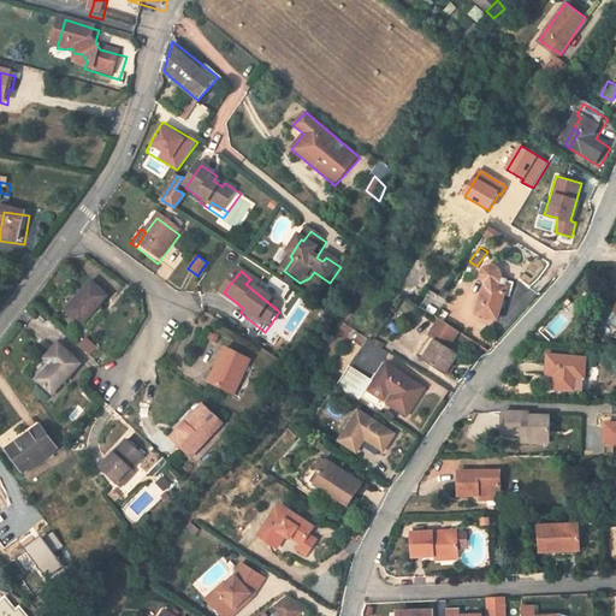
[(486,288),(487,289),(490,291),(480,323),(501,329),(511,296),(509,296),(511,288),(502,284),(502,282),(502,279),(501,278),(499,277),(498,276),(497,276),(495,274),(493,274),(491,276),(490,276),(489,277),(486,277),(486,279),(485,280),(485,282),(485,283),(485,285),(486,288)]
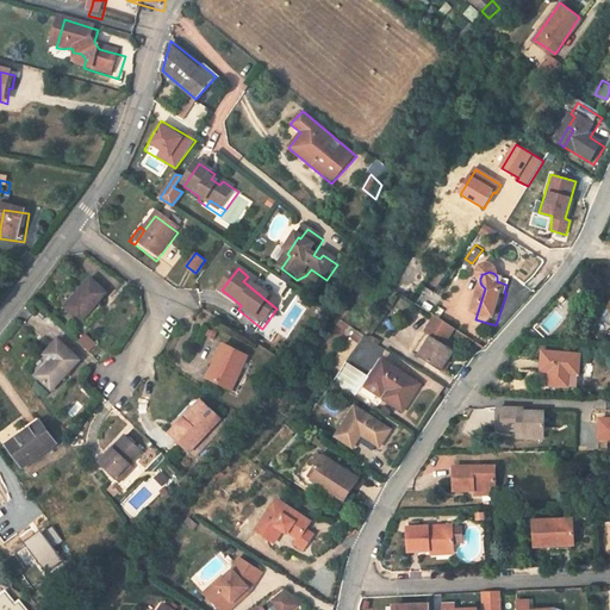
[(110,302),(94,285),(67,311),(83,328),(110,302)]
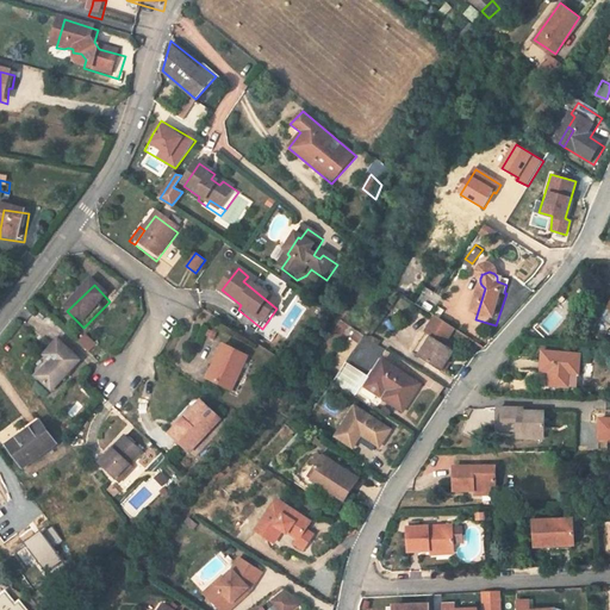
[(218,294),(238,310),(241,305),(222,290),(218,294)]
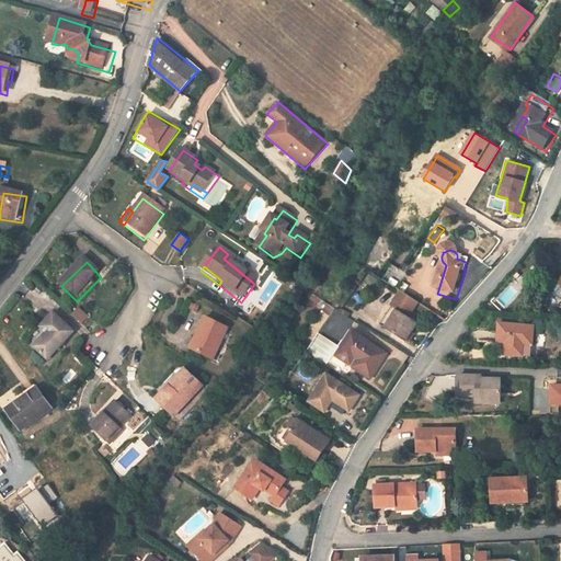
[(408,281),(396,273),(387,287),(399,295),(408,281)]
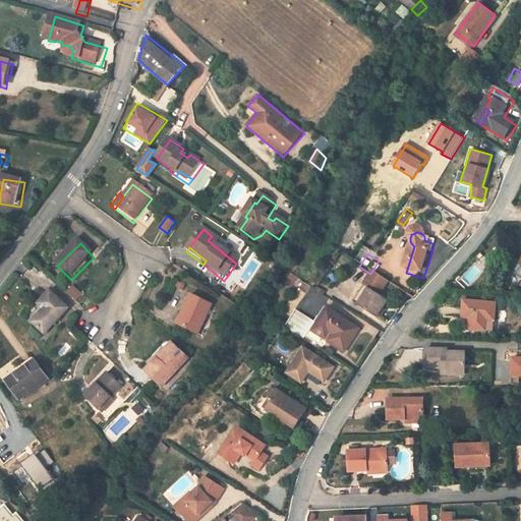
[(371,292),(386,301),(394,289),(378,279),(369,291),(371,292)]
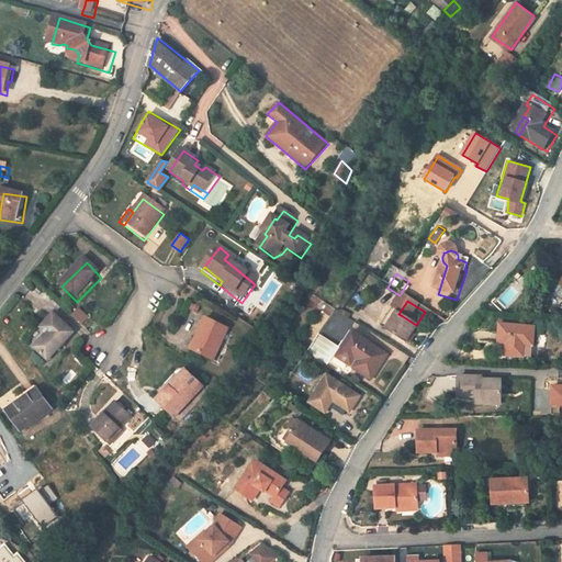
[(235,312),(248,322),(255,314),(242,303),(235,312)]
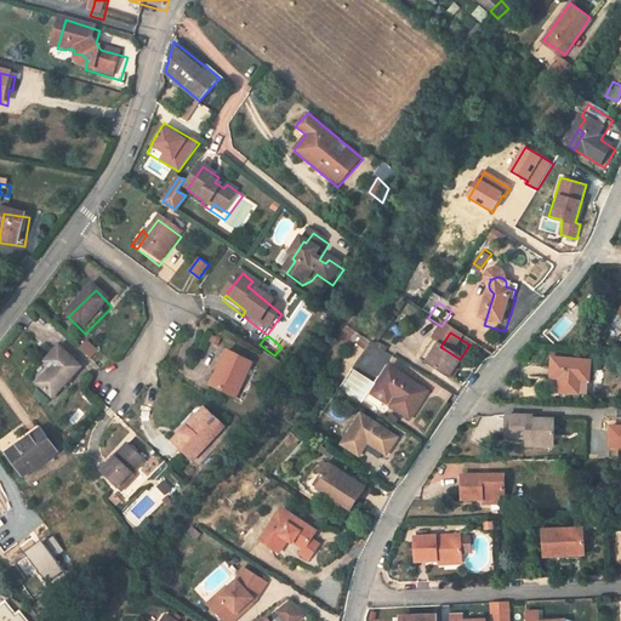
[(454,386),(468,364),(460,359),(443,348),(429,370),(454,386)]
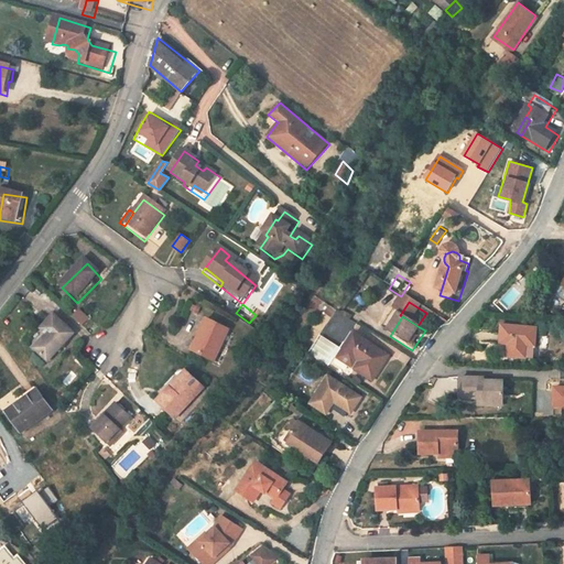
[(41,332),(46,337),(32,351),(45,366),(73,338),(54,318),(41,332)]
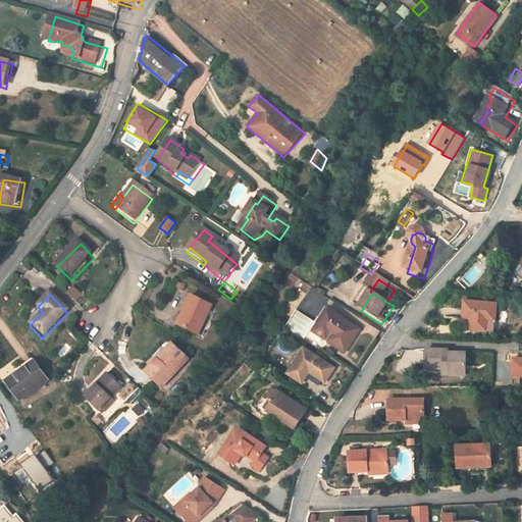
[(200,336),(214,308),(193,298),(183,318),(187,320),(183,328),(200,336)]
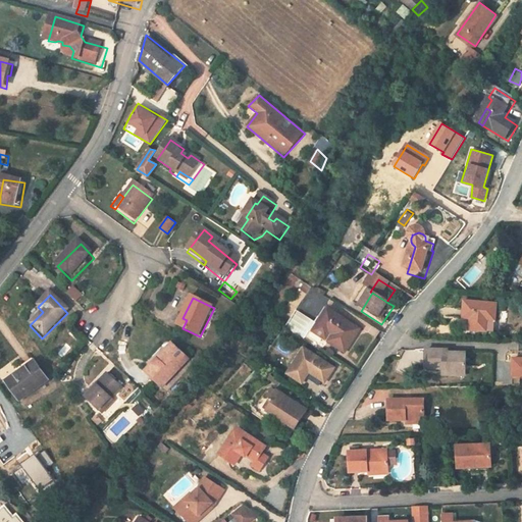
[(494,332),(497,320),(499,302),(464,298),(463,313),(473,316),(471,331),(494,332)]
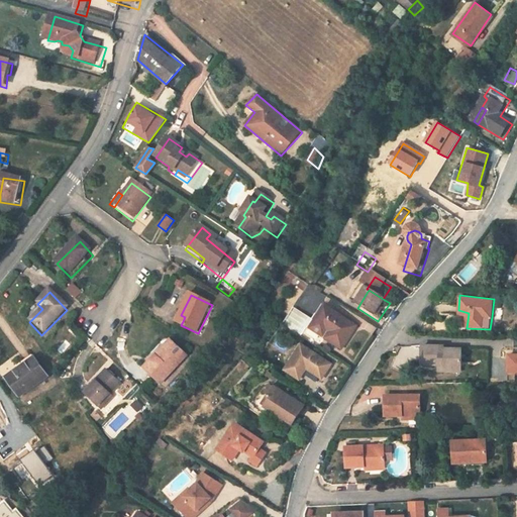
[(362,335),(329,312),(317,328),(304,344),(315,351),(327,335),(333,338),(328,345),(345,357),(362,335)]
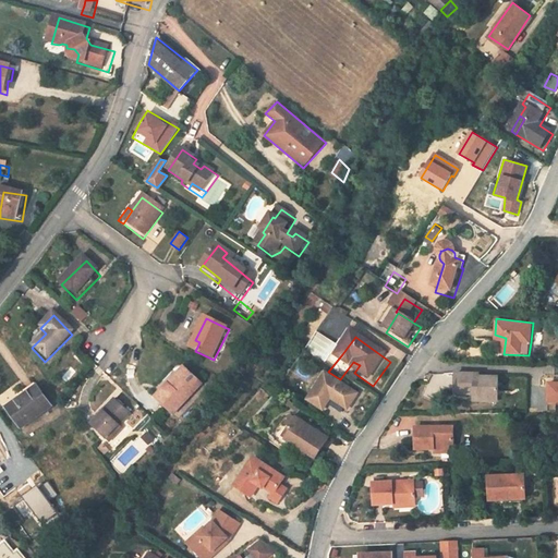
[(193,339),(189,348),(195,351),(199,342),(195,340),(193,339)]
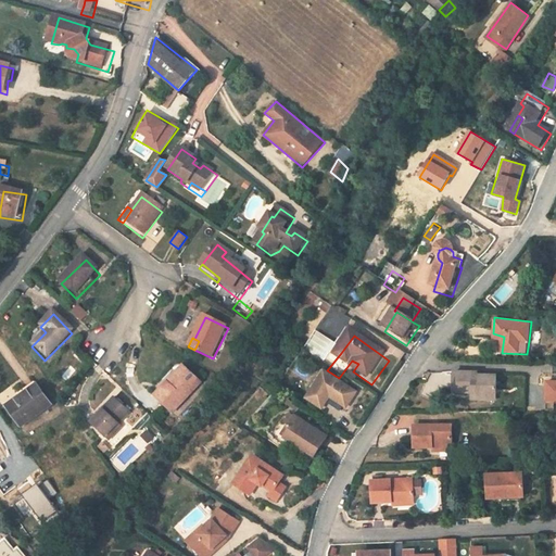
[(172,388),(169,386),(156,400),(174,416),(202,386),(187,370),(172,388)]
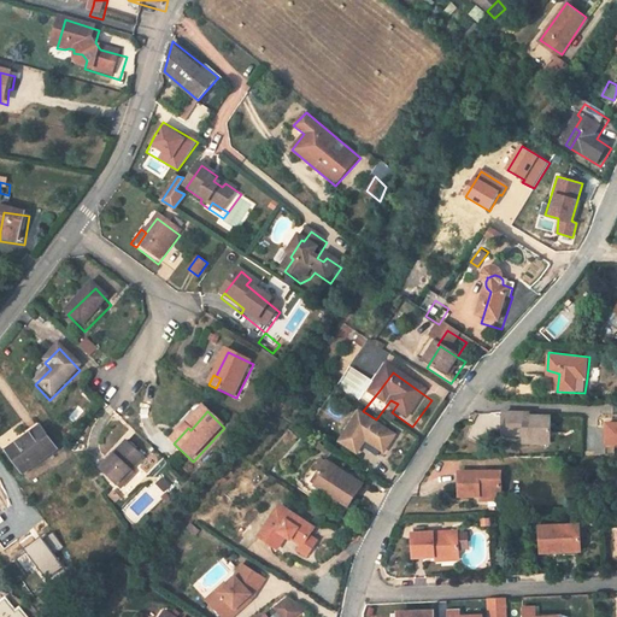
[(522,435),(523,445),(552,444),(553,417),(529,418),(529,412),(505,412),(504,436),(522,435)]
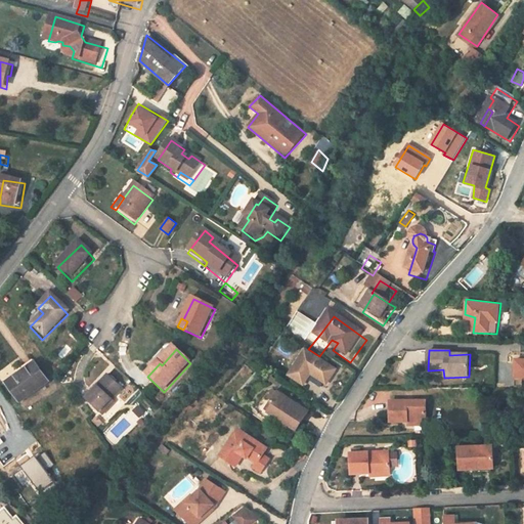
[(340,379),(309,358),(292,383),(307,393),(314,383),(330,393),(340,379)]
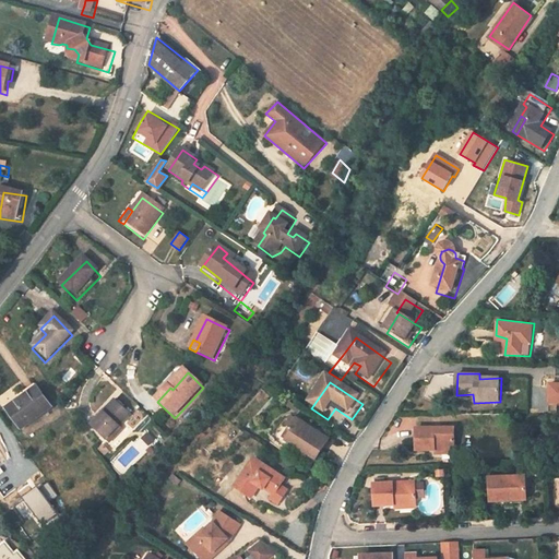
[(52,411),(38,390),(10,411),(25,430),(52,411)]
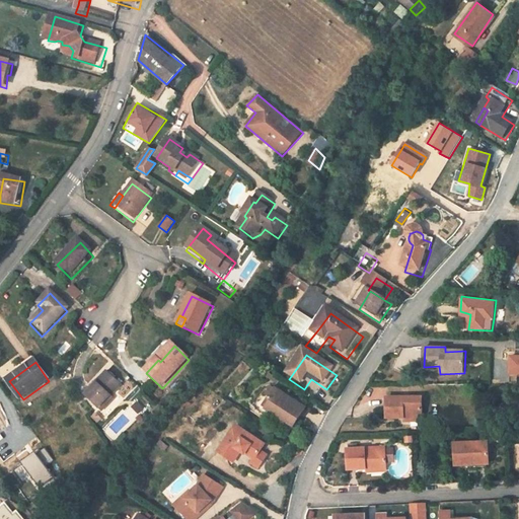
[(123,387),(108,374),(86,397),(100,412),(123,387)]
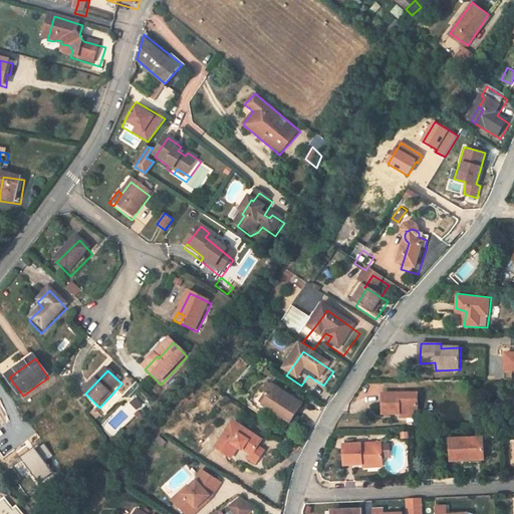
[(381,414),(402,414),(401,419),(421,417),(418,392),(382,393),(381,414)]
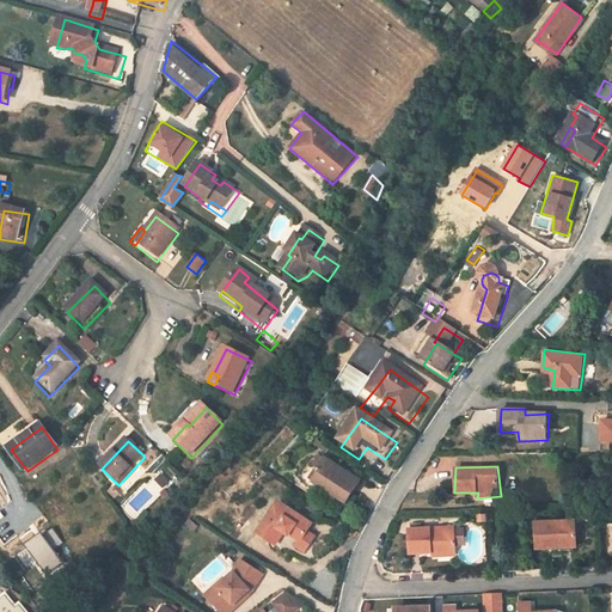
[(322,477),(324,479),(317,490),(349,512),(362,491),(328,469),(322,477)]
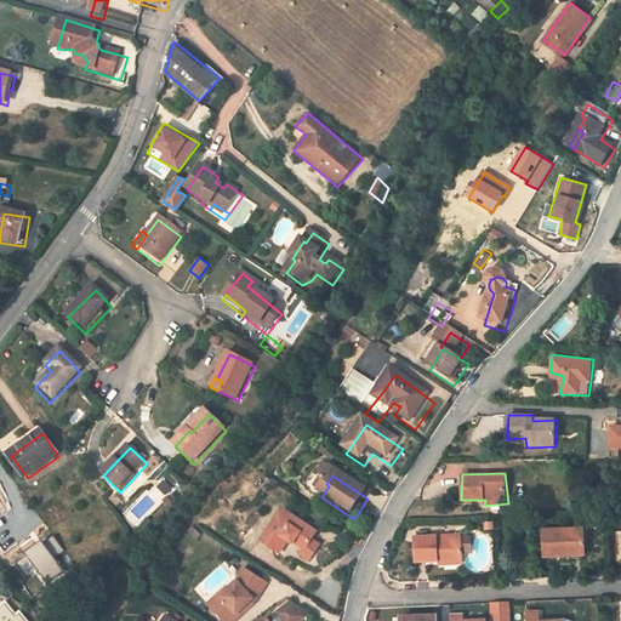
[(329,486),(326,484),(319,496),(322,497),(329,486)]
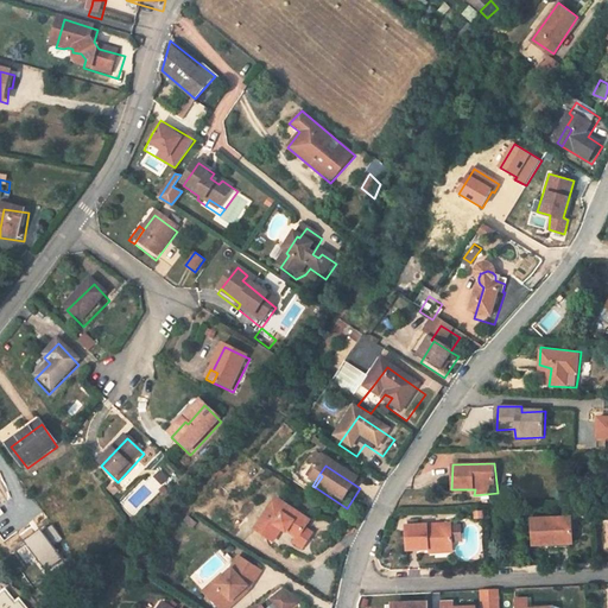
[(301,538),(308,526),(274,504),(254,536),(272,546),(279,536),(285,539),(286,536),(297,543),(301,538)]
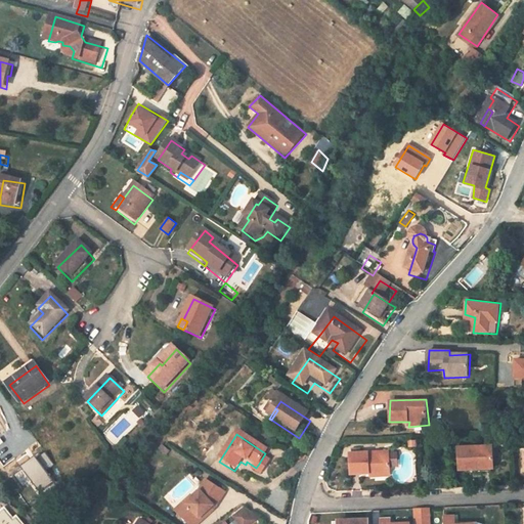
[(416,439),(407,440),(407,448),(417,448),(416,439)]
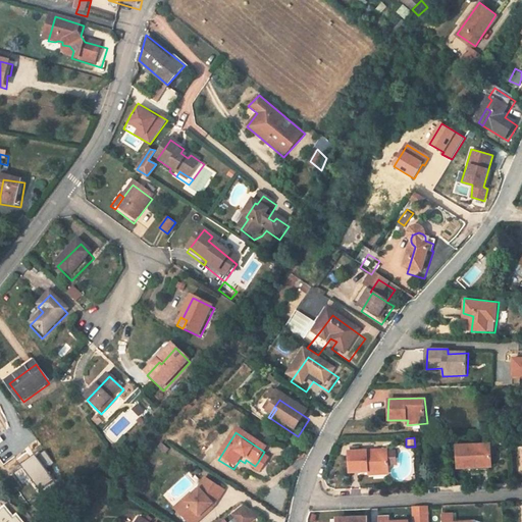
[(492,467),(490,442),(456,444),(457,468),(492,467)]
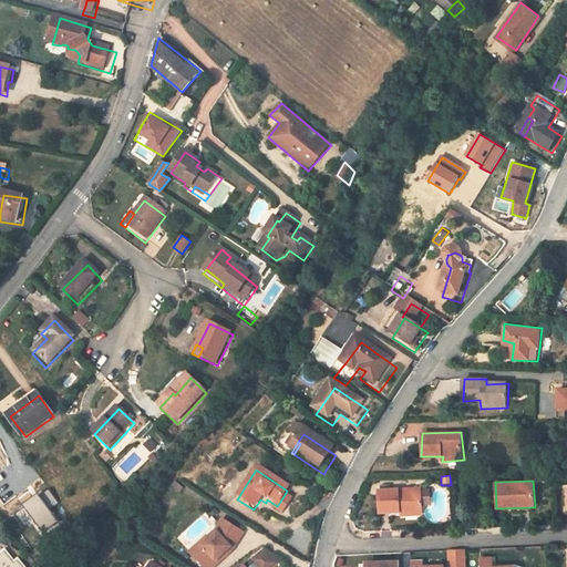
[(380,514),(399,512),(423,511),(423,505),(432,505),(430,488),(422,488),(421,485),(380,488),(380,514)]
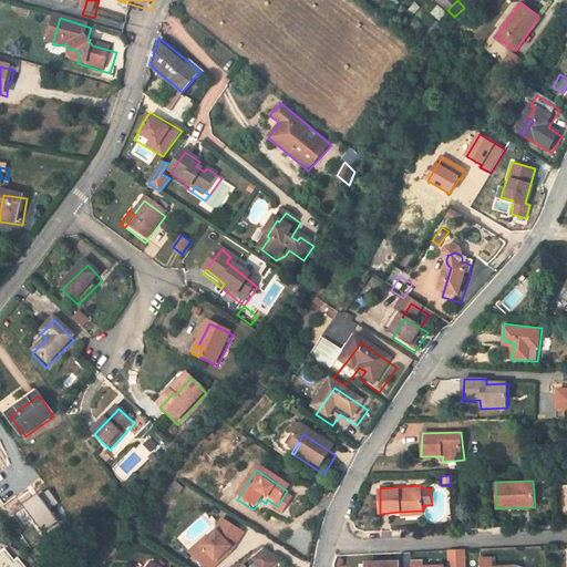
[(58,501),(49,490),(16,514),(24,524),(33,518),(44,532),(59,519),(49,507),(58,501)]
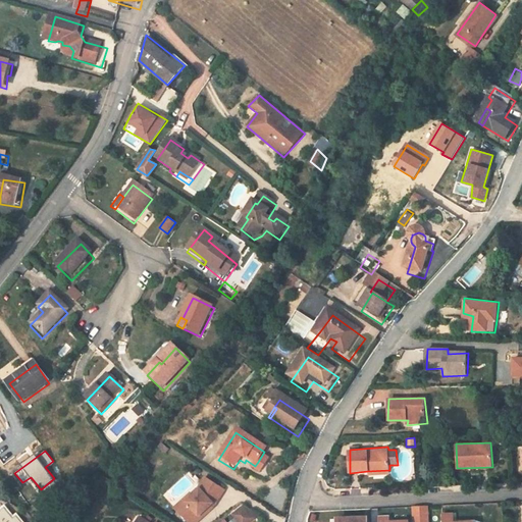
[(266,467),(258,462),(255,466),(252,471),(260,476),(266,467)]
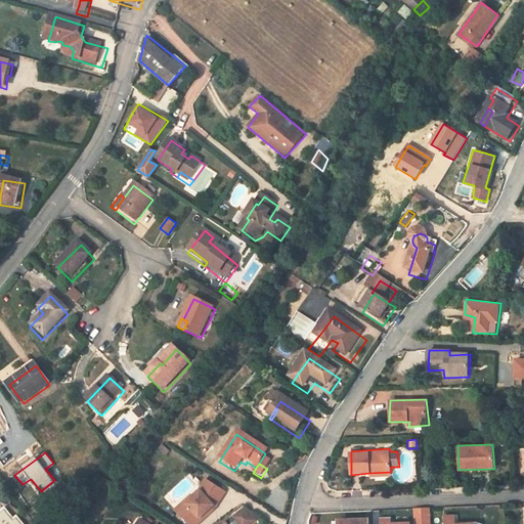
[(188,511),(179,519),(183,523),(200,523),(198,521),(205,515),(208,518),(215,512),(214,511),(224,495),(208,484),(200,495),(199,494),(190,503),(185,507),(188,511)]
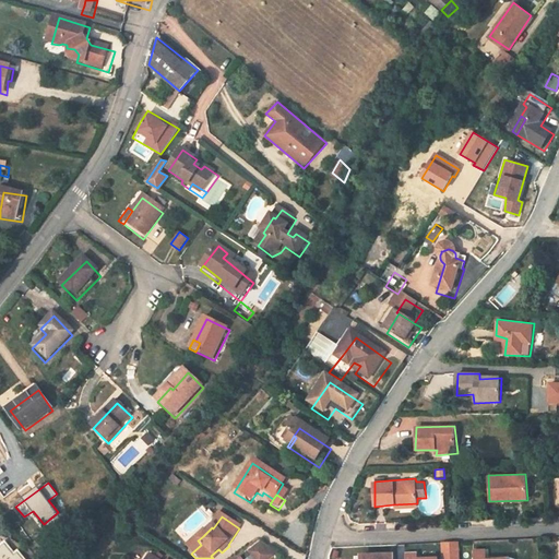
[(186,547),(191,554),(201,545),(198,540),(203,536),(201,533),(186,547)]
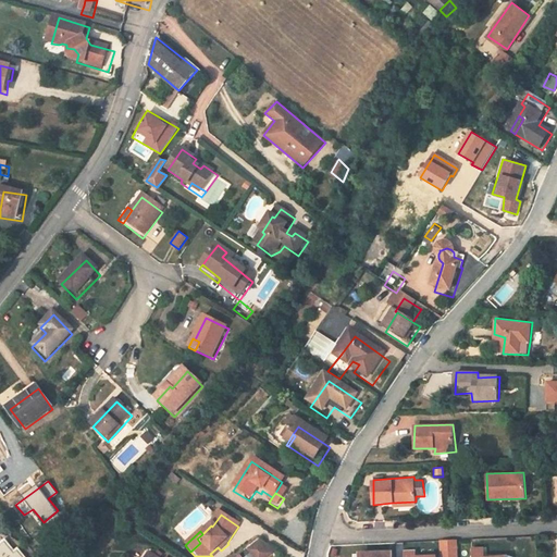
[(458,556),(457,540),(440,540),(440,556),(458,556)]
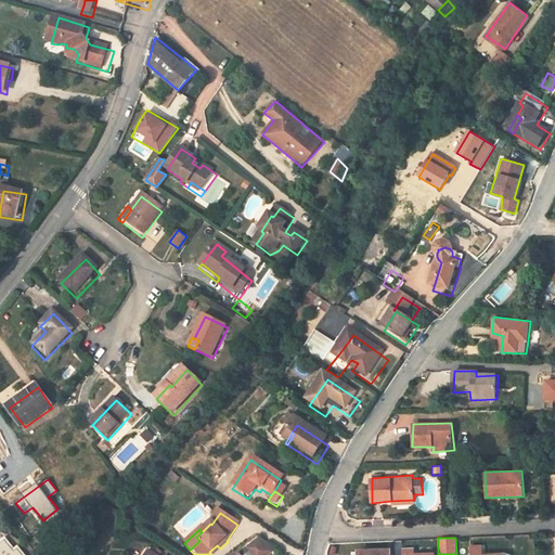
[(13,552),(3,540),(0,542),(0,554),(21,554),(16,550),(13,552)]
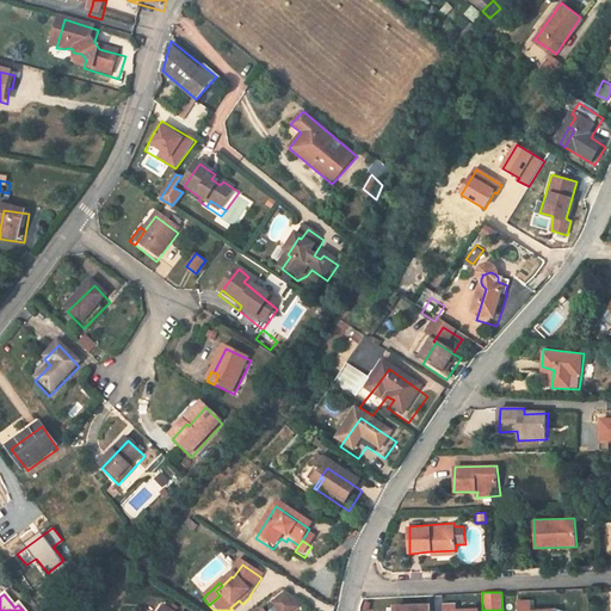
[(282,597),(276,602),(284,610),(296,610),(301,608),(282,597)]
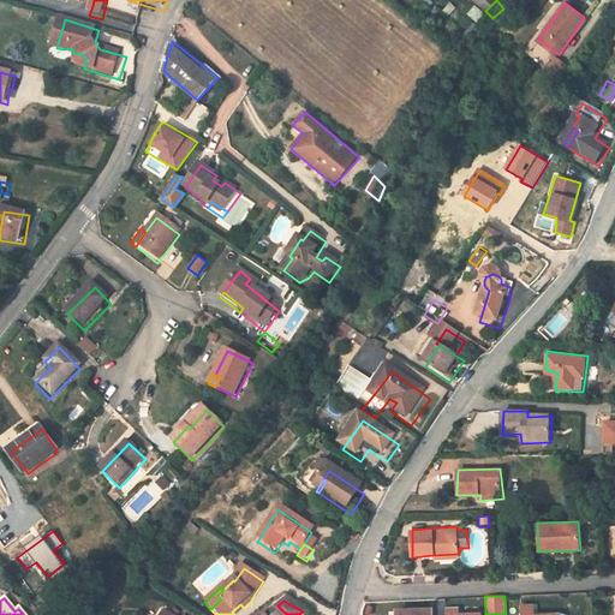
[(535,603),(521,604),(520,614),(559,614),(560,614),(536,613),(535,603)]
